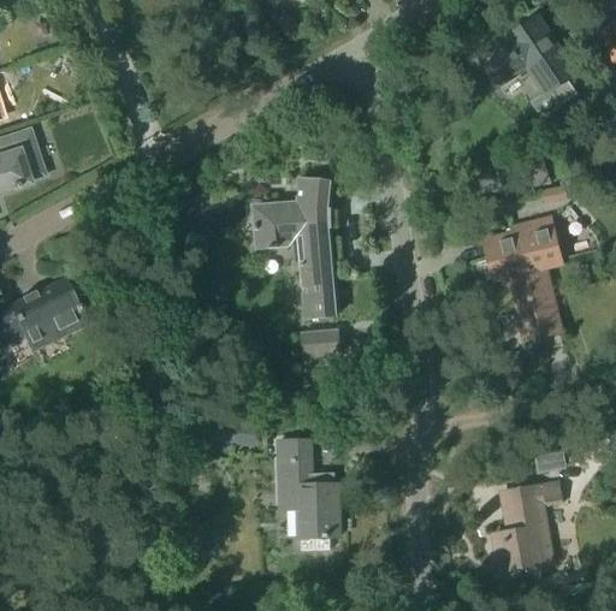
[(538,16),(508,36),(510,40),(481,59),(498,83),(527,64),(545,90),(546,93),(552,89),(562,102),(578,92),(568,78),(573,75),(556,51),(545,35),(550,33),(538,16)]
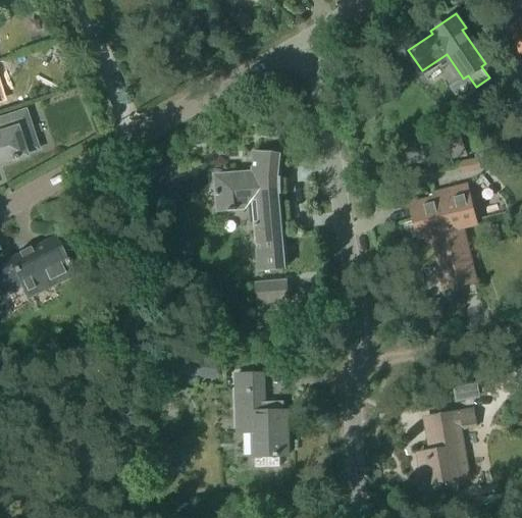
[(521,51),(521,50),(521,15),(509,21),(521,51)]
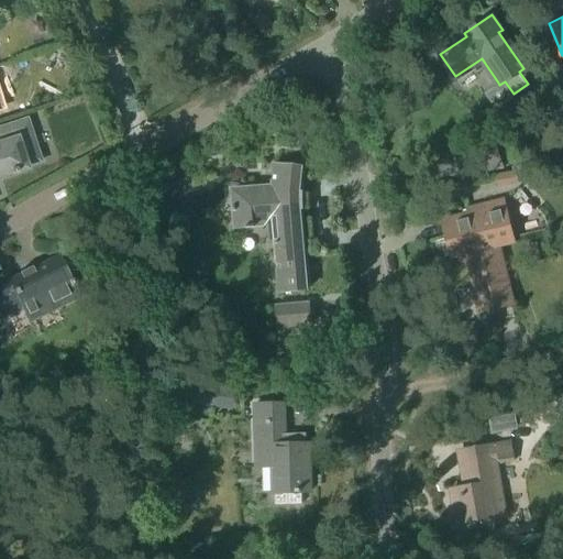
[(0,173),(26,165),(25,162),(39,157),(26,119),(0,127),(0,173)]
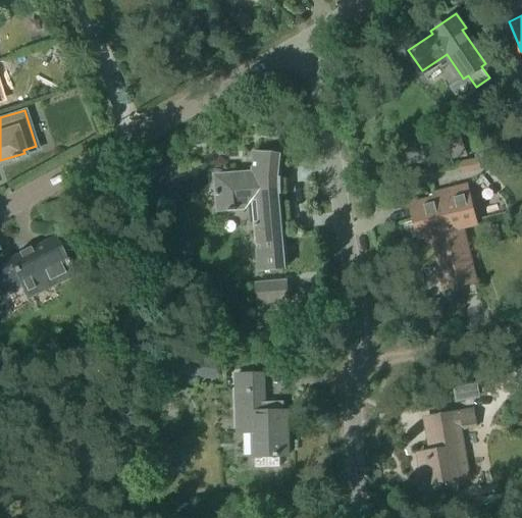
[(458,126),(422,138),(430,164),(435,163),(459,155),(466,153),(458,126)]
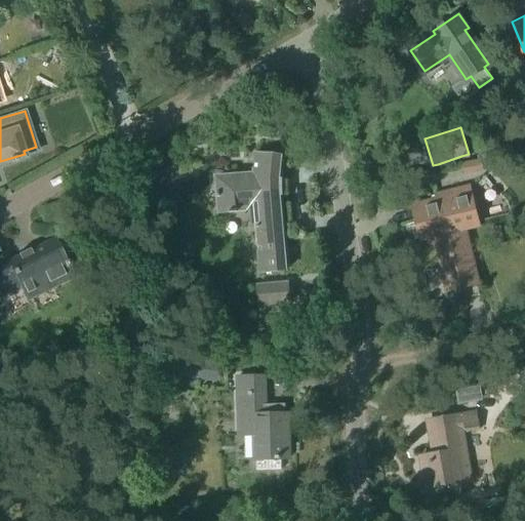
[(252,168),(215,172),(217,198),(218,210),(235,209),(234,198),(253,197),(258,271),(288,269),(281,176),(284,152),(254,149),(252,168)]
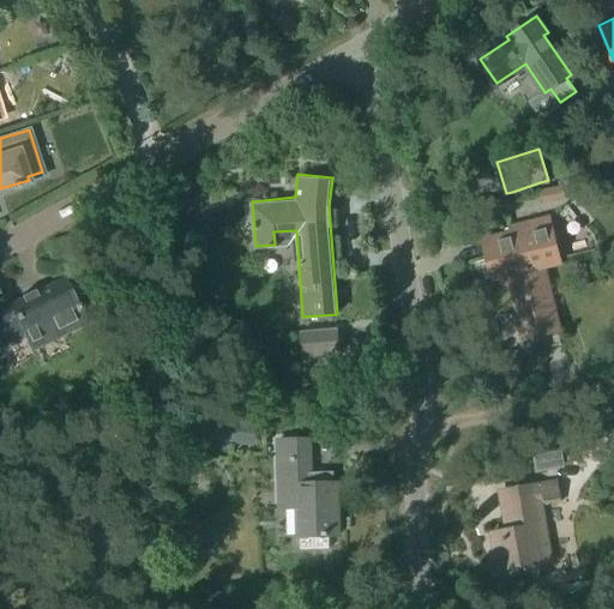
[(563,186),(539,190),(541,202),(565,197),(563,186)]
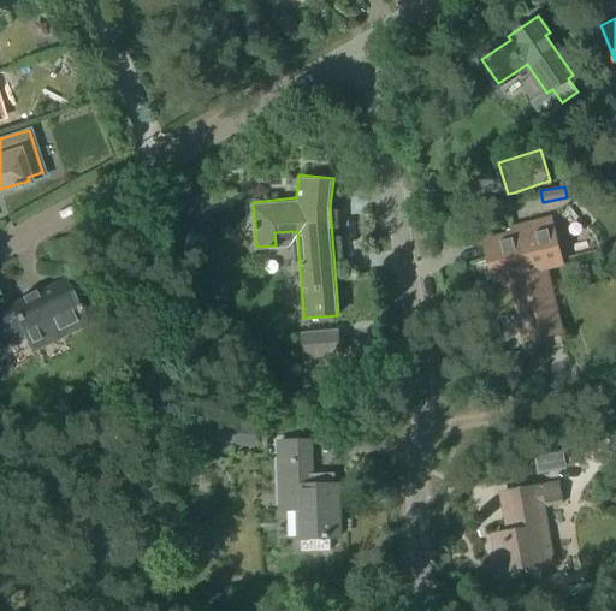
[(515,232),(486,239),(496,278),(511,273),(545,265),(546,265),(562,261),(551,217),(537,219),(513,225),(515,232)]
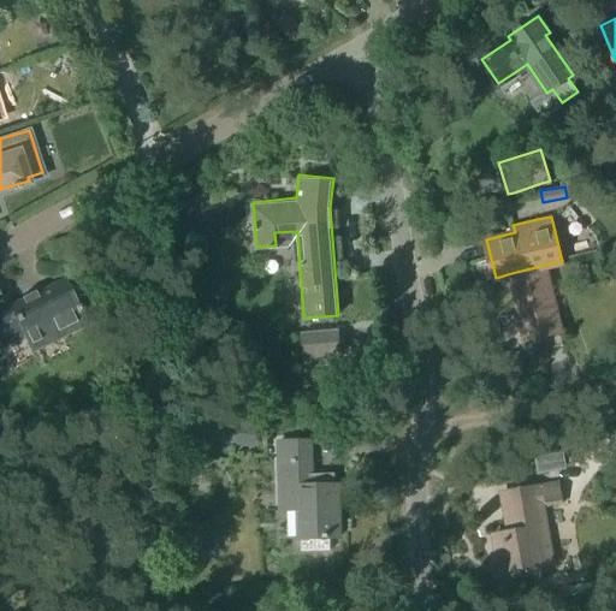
[(582,285),(593,283),(588,262),(578,265),(582,285)]
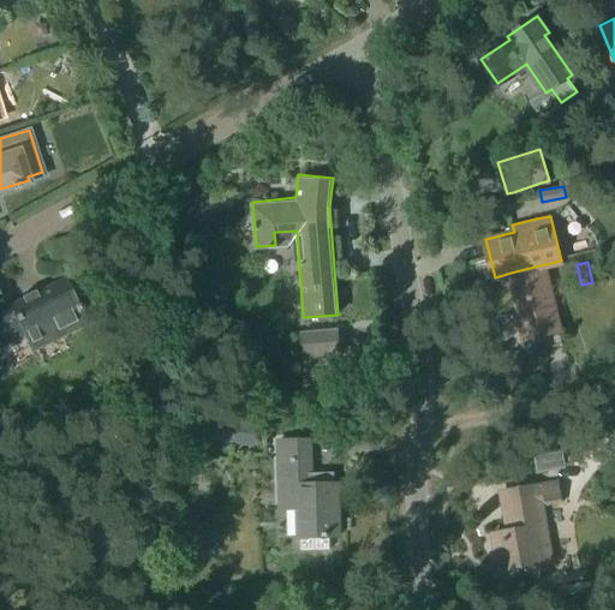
[(561,328),(545,264),(544,264),(511,273),(521,316),(519,316),(525,336),(561,328)]
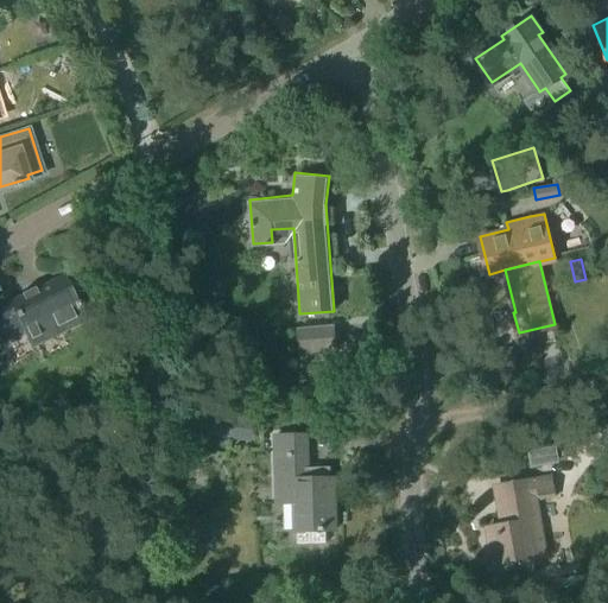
[(84,316),(63,273),(12,298),(11,297),(0,302),(0,338),(25,327),(32,342),(84,316)]
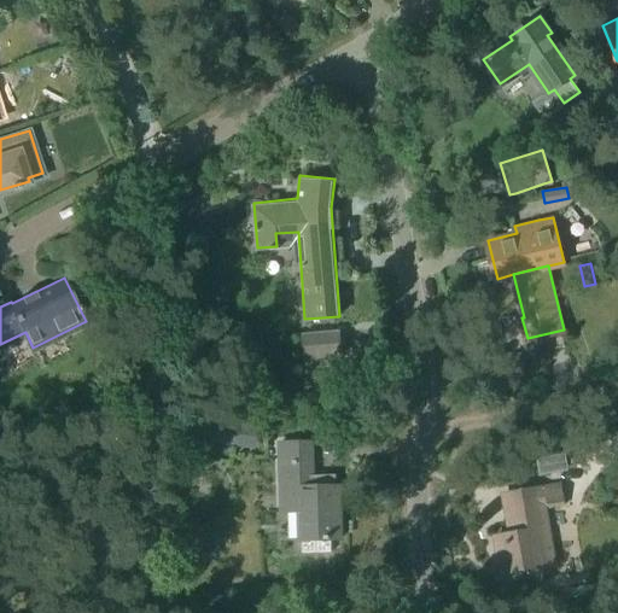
[(340,330),(304,333),(307,356),(343,352),(340,330)]
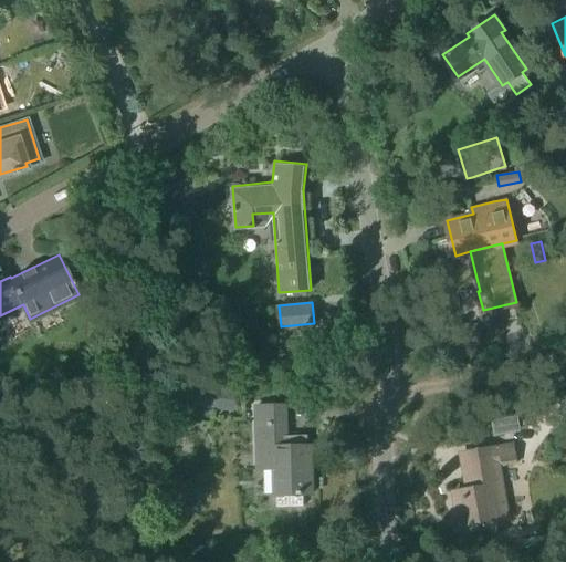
[(213,407),(216,383),(170,377),(168,402),(213,407)]
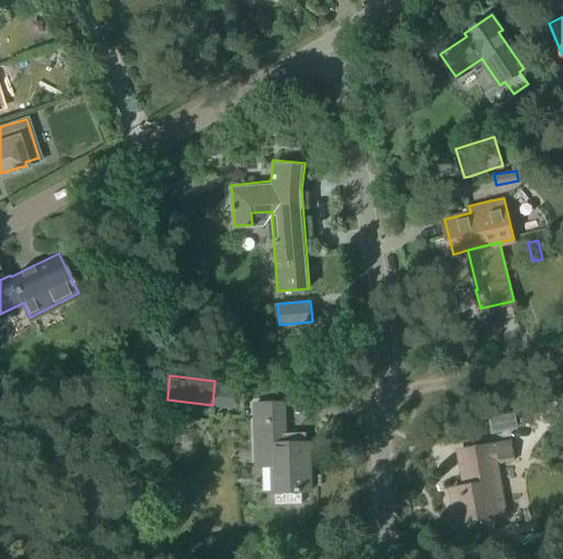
[(129,396),(129,381),(121,381),(120,395),(129,396)]
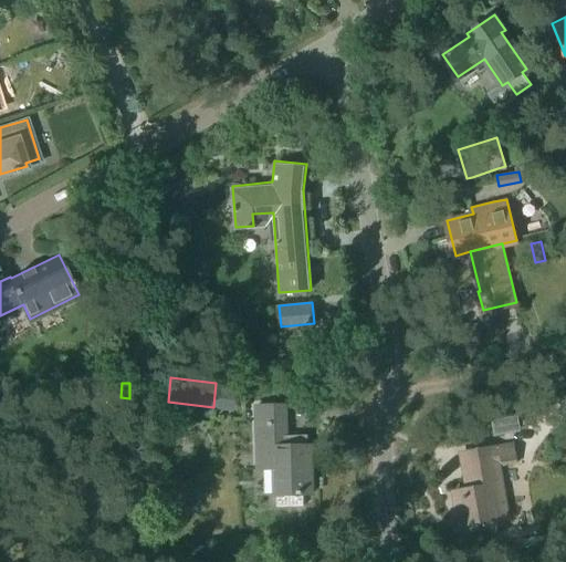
[(304,501),(304,490),(312,490),(312,443),(306,443),(306,434),(287,434),(286,402),(257,403),(259,465),(275,465),(275,491),(278,491),(278,502),(304,501)]
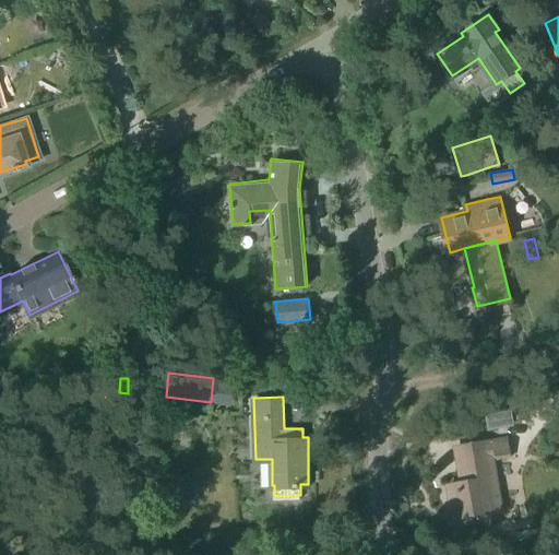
[(453,517),(501,509),(491,457),(510,455),(507,437),(456,446),(463,482),(448,484),(453,517)]
